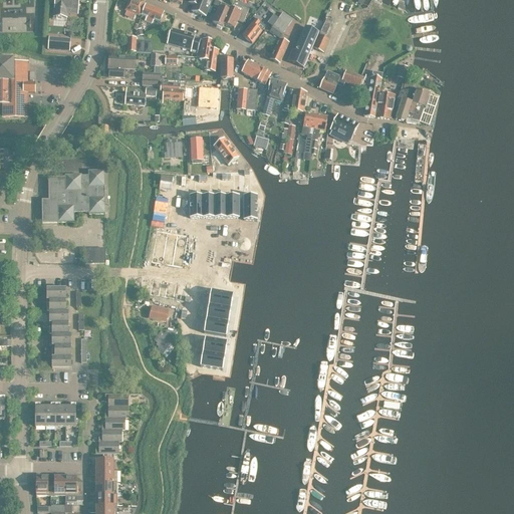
[(54,0),(53,17),(66,18),(67,13),(77,14),(78,0),(54,0)]
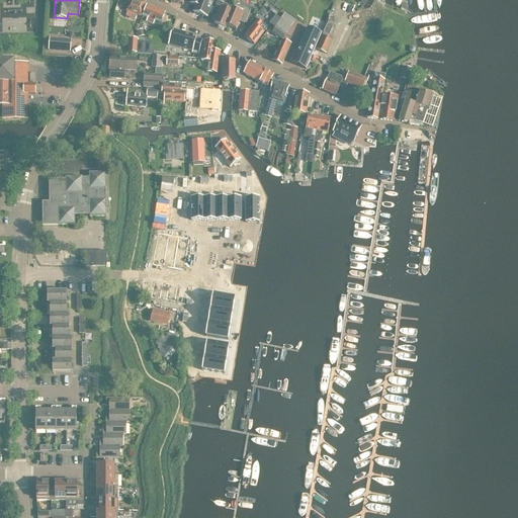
[(130,0),(125,11),(141,16),(146,2),(141,0),(130,0)]
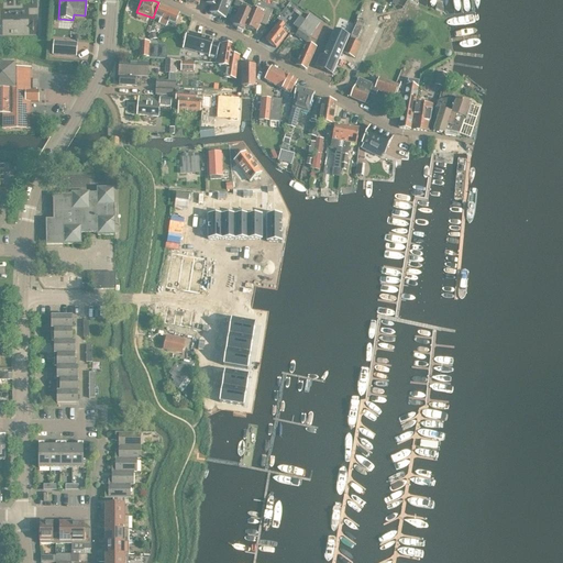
[(210,13),(224,19),(231,0),(207,0),(207,3),(212,6),(210,13)]
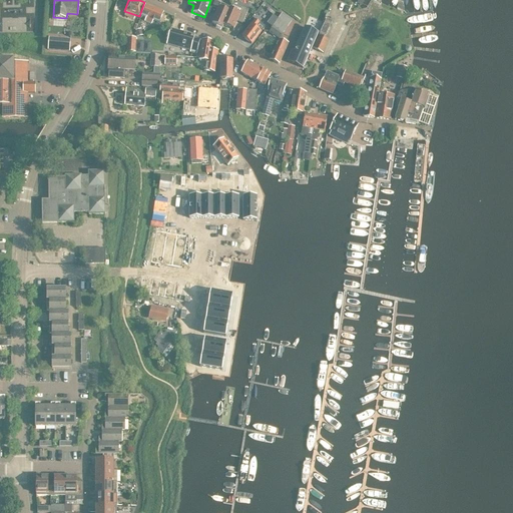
[(217,9),(211,23),(222,28),(223,25),(222,25),(230,7),(220,3),(218,2),(214,0),(213,0),(211,7),(217,9)]
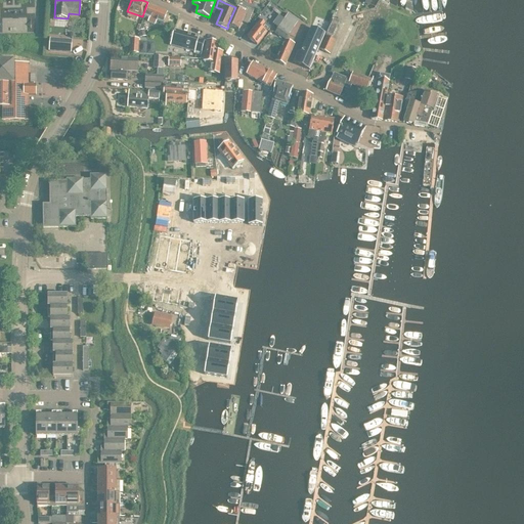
[(163,23),(167,11),(148,4),(144,15),(149,17),(147,22),(155,25),(157,20),(163,23)]
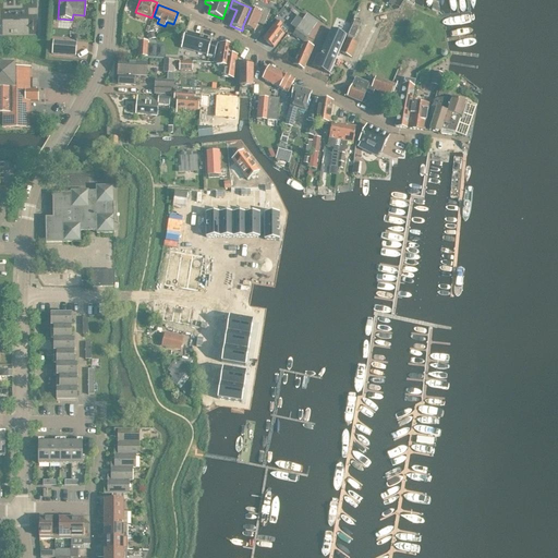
[(251,8),(242,27),(243,27),(254,32),(257,23),(264,25),(270,10),(264,8),(263,10),(252,4),(251,8)]
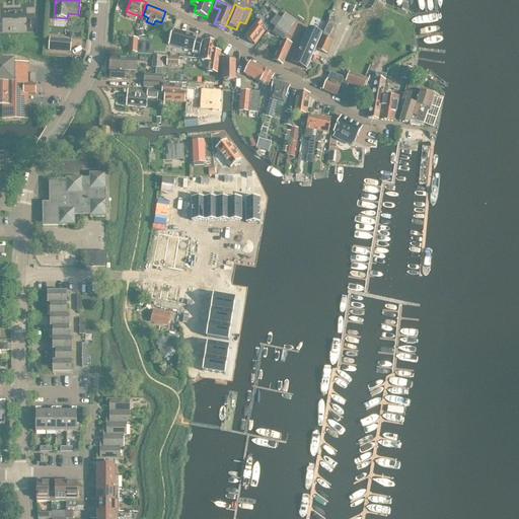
[(312,12),(326,18),(330,11),(315,4),(312,12)]
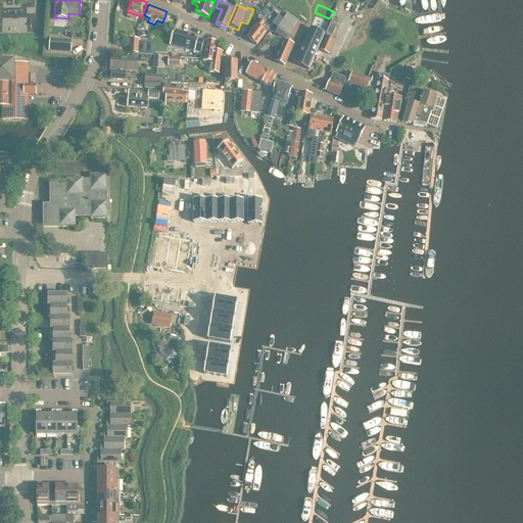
[(278,15),(273,22),(278,27),(283,18),(278,15)]
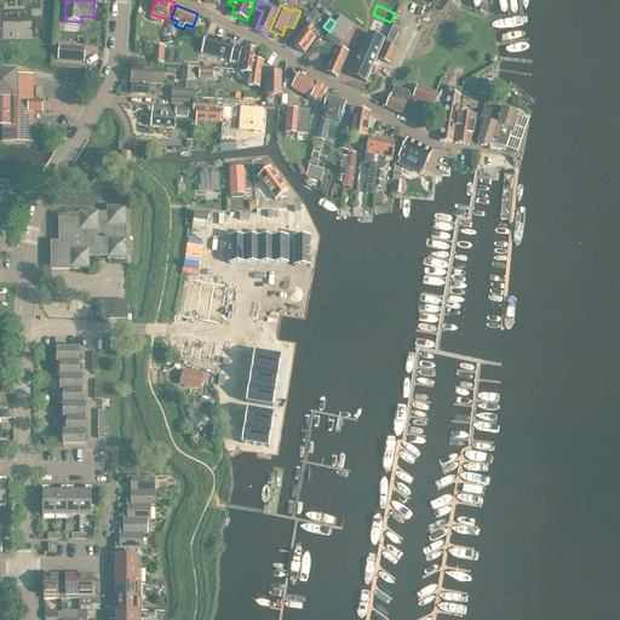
[(4,38),(33,38),(32,19),(3,21),(4,38)]
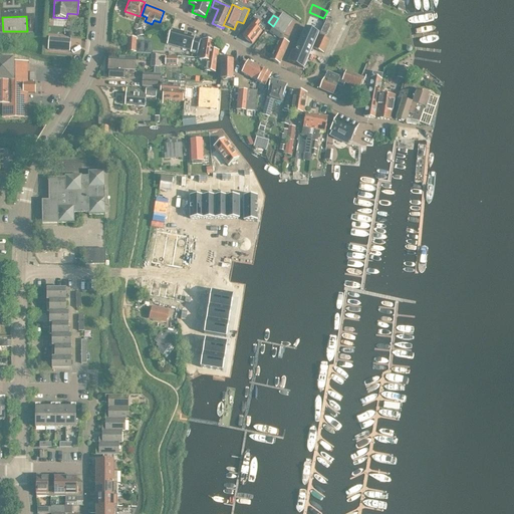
[(319,32),(318,34),(323,36),(324,34),(326,34),(333,20),(326,17),(319,32)]
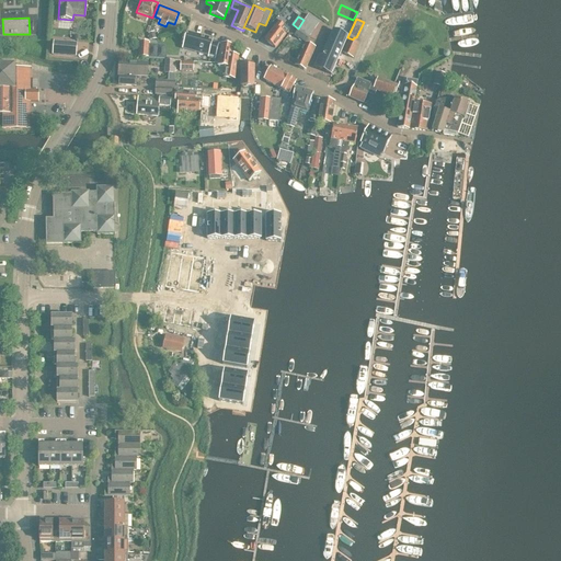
[(304,20),(298,29),(310,35),(316,27),(304,20)]
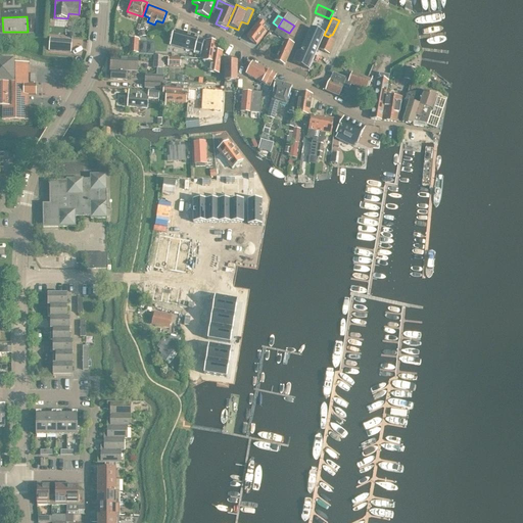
[(246,37),(252,41),(256,44),(266,32),(262,28),(265,24),(260,19),(246,37)]
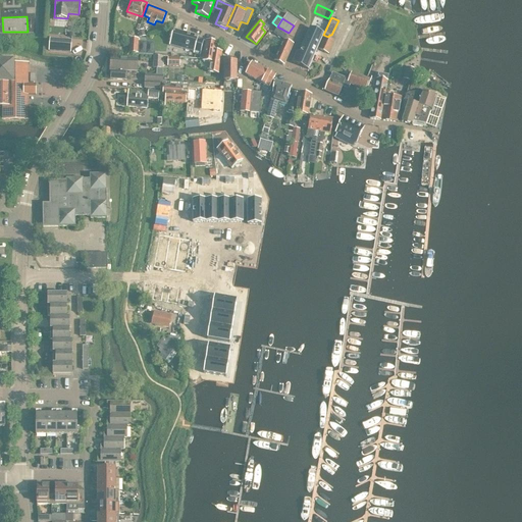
[(274,32),(284,39),(289,33),(277,27),(274,32)]
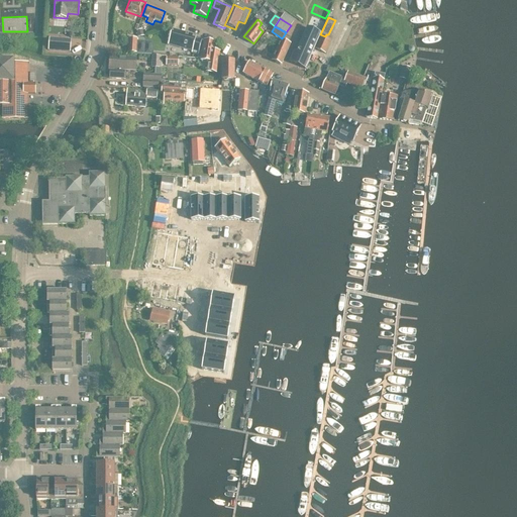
[(193,47),(195,38),(196,35),(172,29),(169,41),(193,47)]
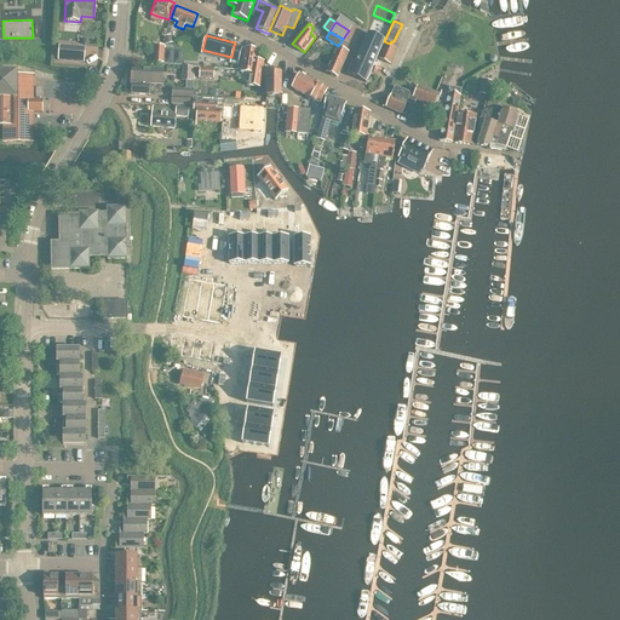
[(352,59),(346,74),(348,73),(365,81),(366,82),(382,46),(385,39),(384,39),(383,41),(367,35),(363,41),(356,57),(357,57),(355,61),(352,59)]
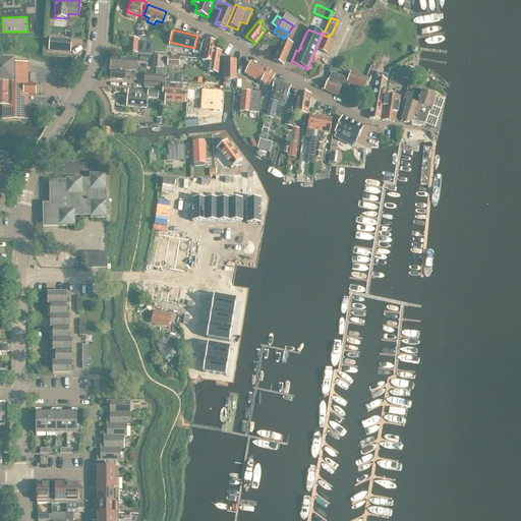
[(316,48),(328,53),(334,41),(334,40),(323,35),(321,39),(317,47),(317,48),(316,48)]
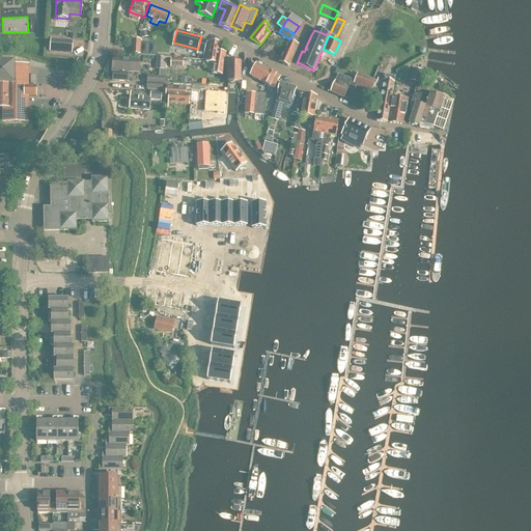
[(50,51),(72,53),(73,40),(51,38),(50,51)]
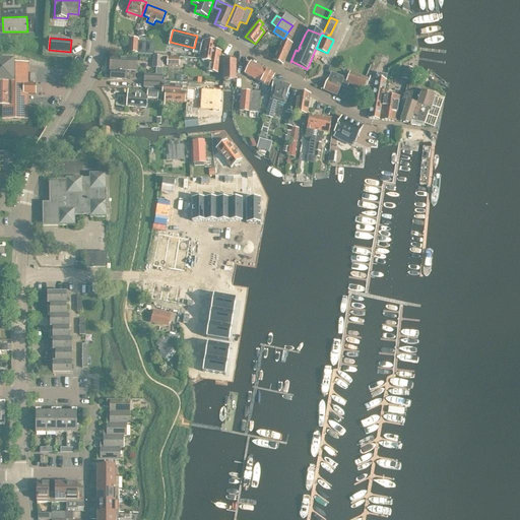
[(129,52),(137,53),(138,39),(130,38),(129,52)]
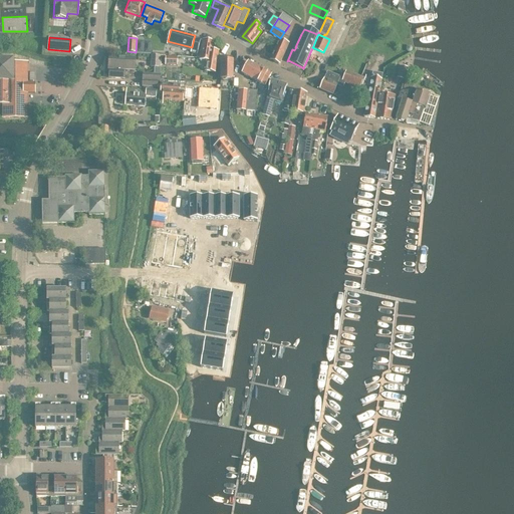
[(194,38),(192,47),(191,52),(197,53),(201,40),(194,38)]
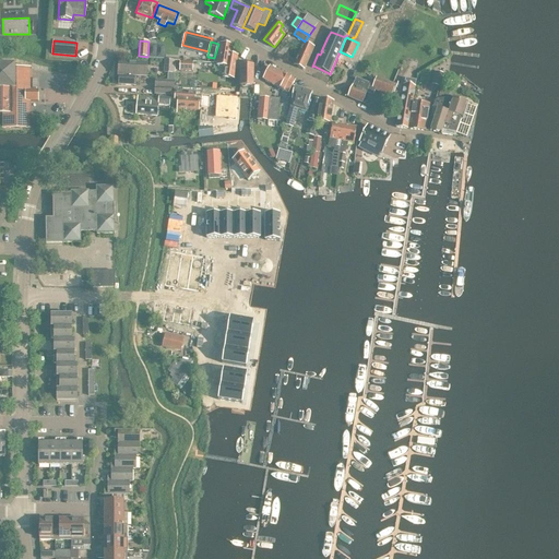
[(304,43),(302,44),(294,64),(304,69),(313,47),(304,43)]
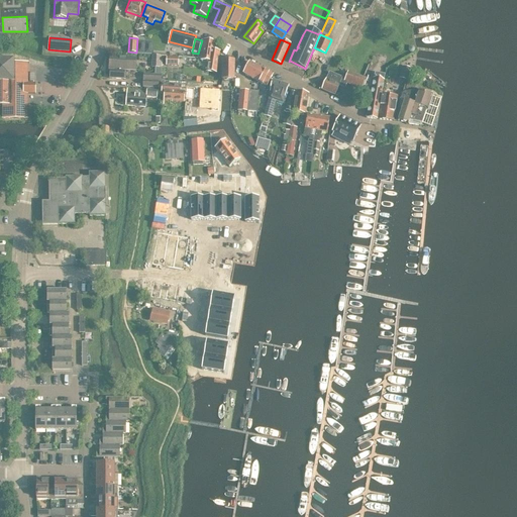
[(201,60),(208,61),(206,71),(216,73),(219,52),(213,50),(214,42),(204,40),(201,60)]
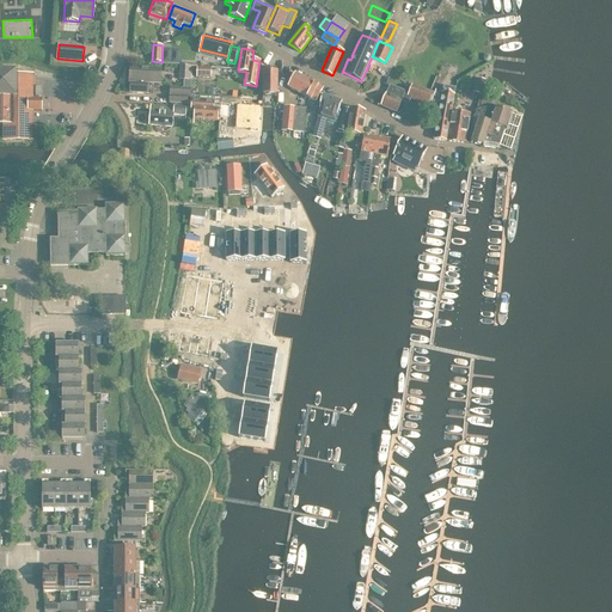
[(129,67),(129,83),(130,84),(130,92),(146,93),(147,83),(160,84),(161,68),(129,67)]
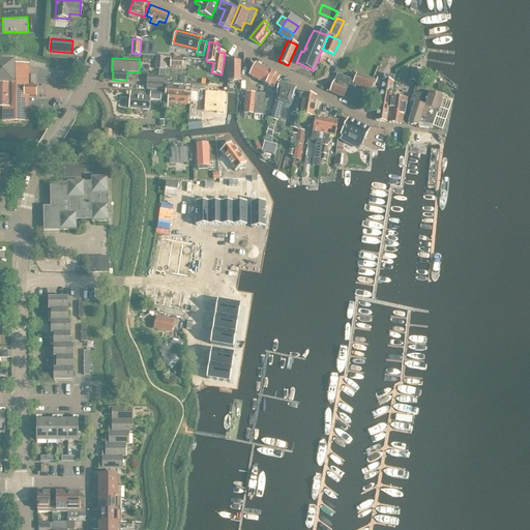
[(170,66),(182,67),(183,59),(170,58),(170,66)]
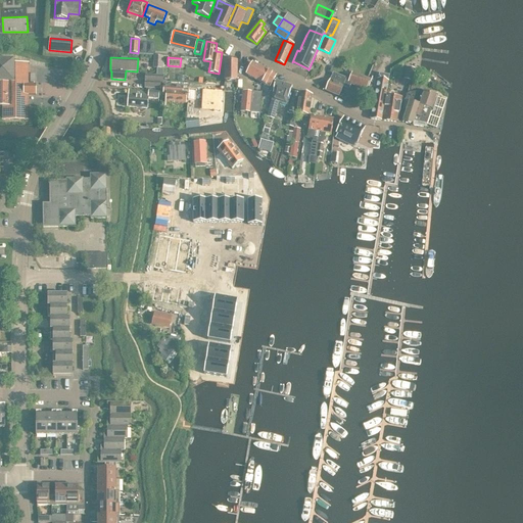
[(2,120),(28,120),(28,94),(36,94),(36,84),(28,84),(28,63),(13,63),(14,59),(0,58),(0,105),(2,106),(2,120)]
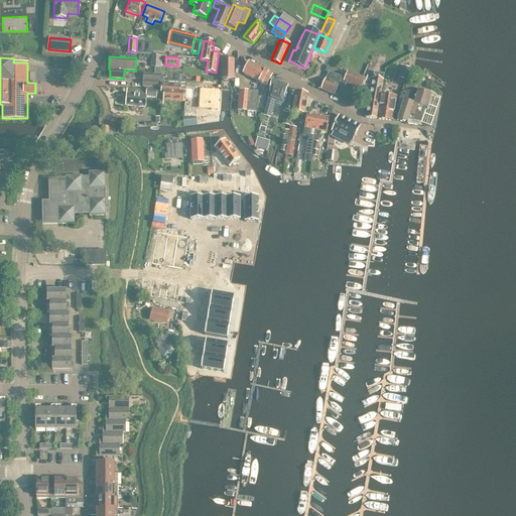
[(222,60),(222,79),(234,80),(234,61),(222,60)]
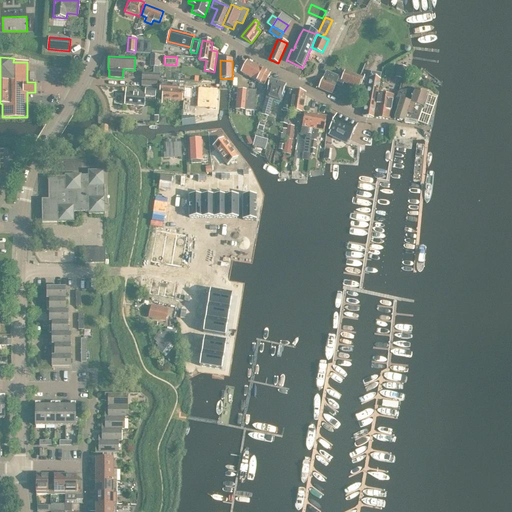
[(241,72),(264,85),(270,73),(247,61),(241,72)]
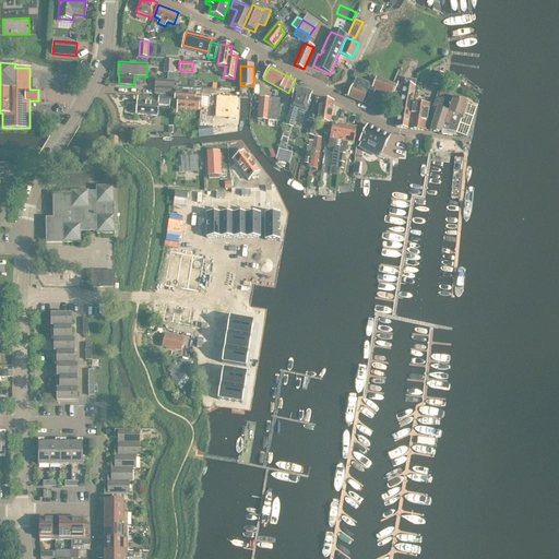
[(431,83),(439,85),(442,72),(436,70),(431,83)]
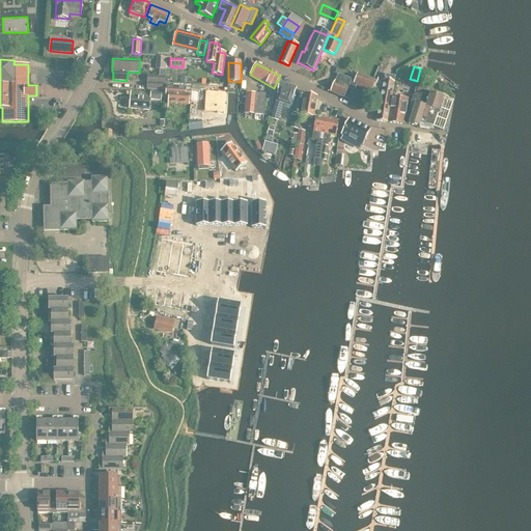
[(372,79),(357,73),(354,81),(344,77),(346,73),(339,71),(335,81),(330,92),(343,98),(348,87),(355,89),(357,84),(371,90),(374,82),(375,80),(372,79)]
